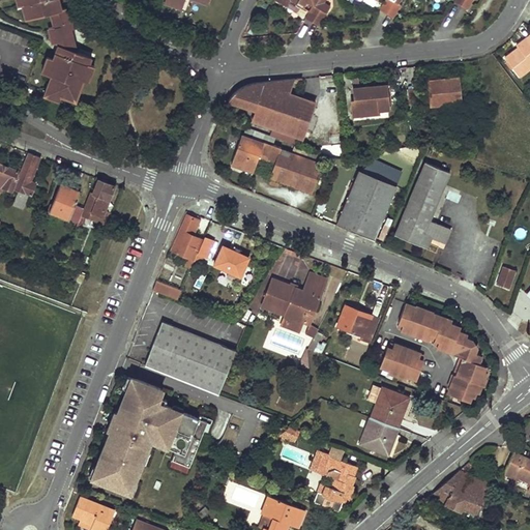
[(61,95),(75,100),(83,79),(84,80),(87,71),(91,72),(93,66),(88,64),(91,57),(71,50),(69,39),(72,38),(70,29),(68,22),(65,8),(61,9),(58,0),(21,0),(22,4),(24,10),(27,9),(29,18),(50,12),(54,27),(49,29),(50,35),(54,34),(56,42),(57,42),(58,46),(53,59),(48,57),(45,64),(49,65),(46,74),(52,76),(46,91),(54,94),(52,98),(59,100),(61,95)]
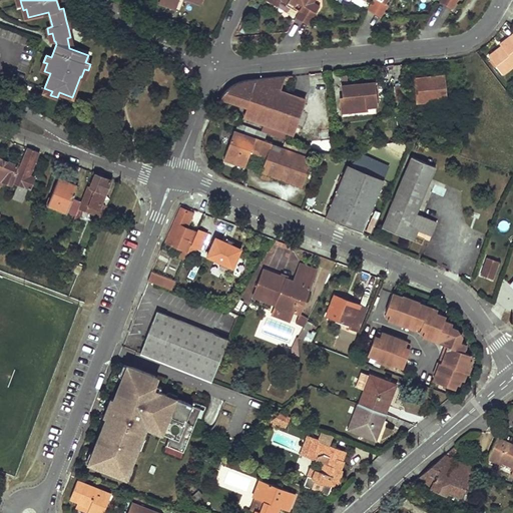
[(175,10),(178,0),(185,0),(200,6),(202,0),(159,0),(158,4),(175,10)]
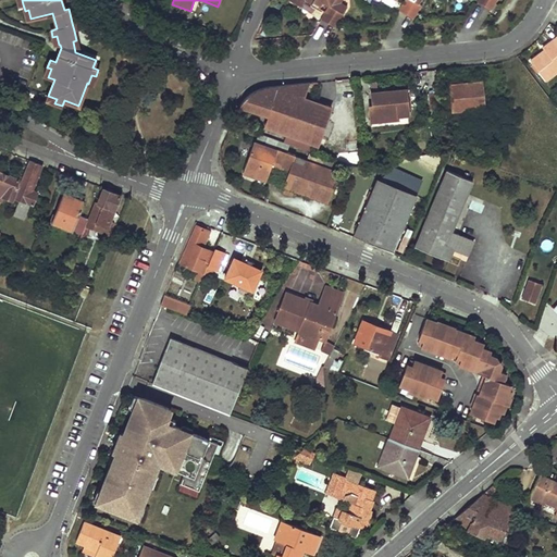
[(288,0),(301,8),(306,1),(312,4),(314,0),(320,0),(323,2),(329,5),(321,19),(335,27),(348,7),(341,2),(342,0),(288,0)]
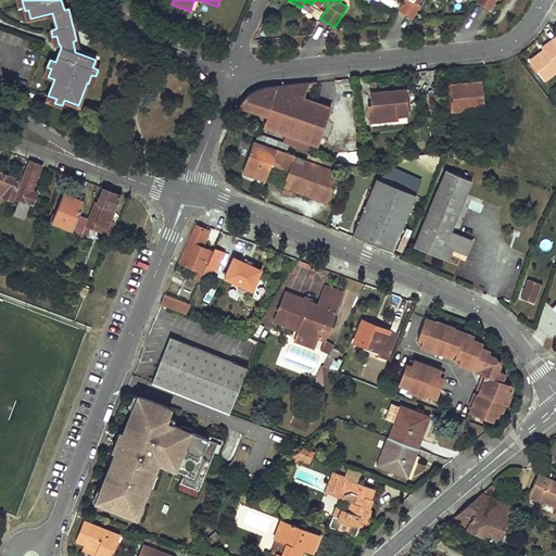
[(314,0),(312,4),(318,9),(323,2),(319,0),(314,0)]
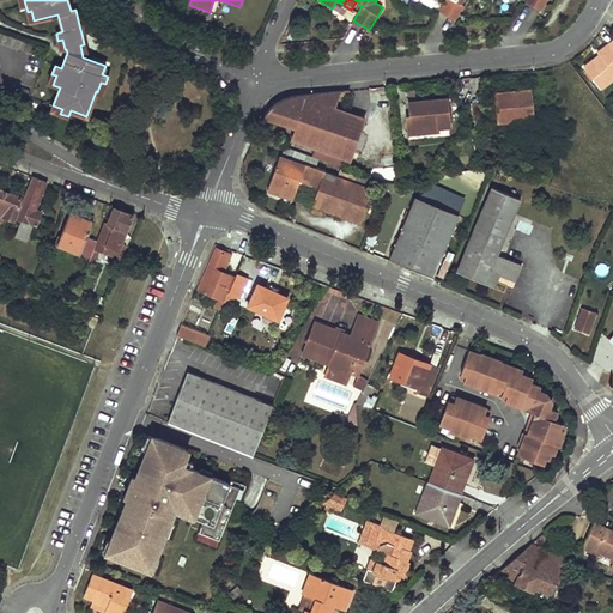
[(444,0),(438,11),(455,20),(466,0),(444,0)]
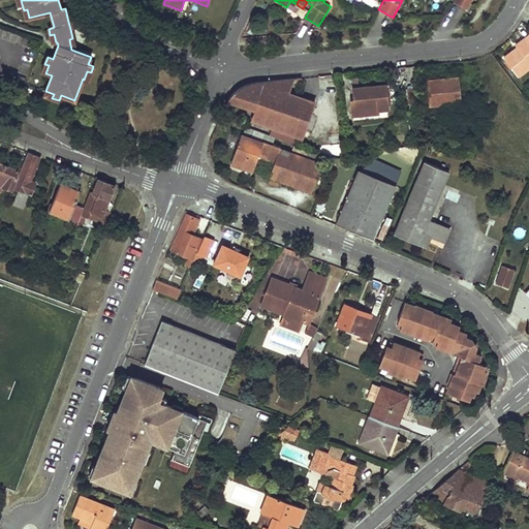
[(453,0),(453,1),(466,9),(471,0),(453,0)]
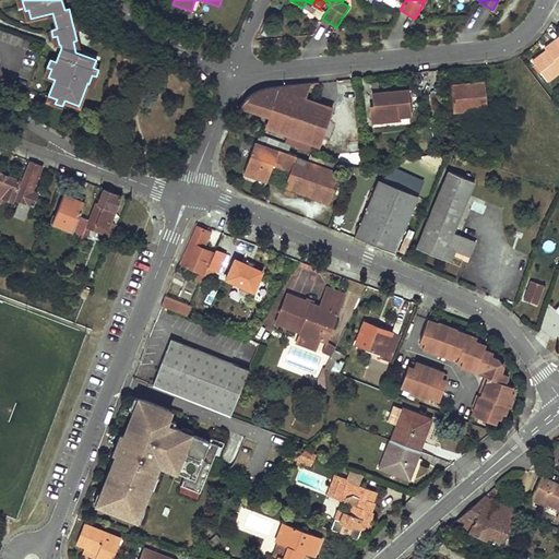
[(85,20),(72,23),(74,31),(87,28),(85,20)]
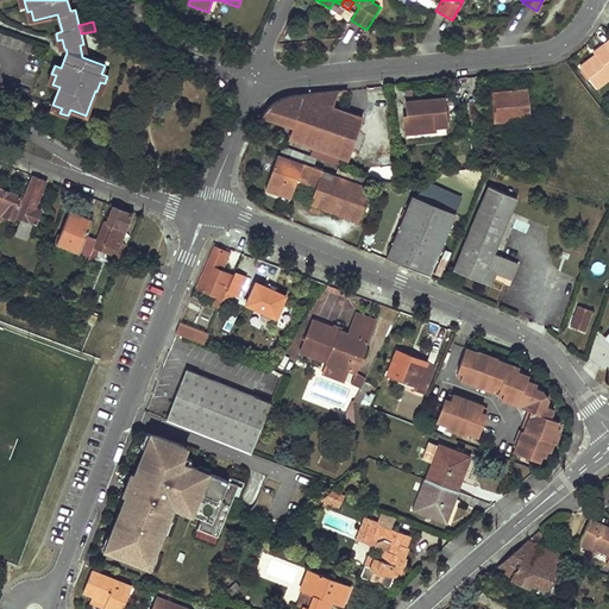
[(608,39),(592,54),(595,55),(596,57),(594,58),(592,57),(579,67),(596,88),(608,77),(608,39)]
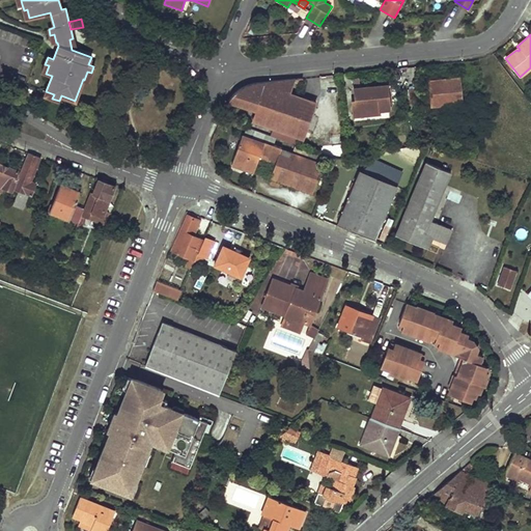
[(460,77),(427,81),(430,107),(463,103),(460,77)]
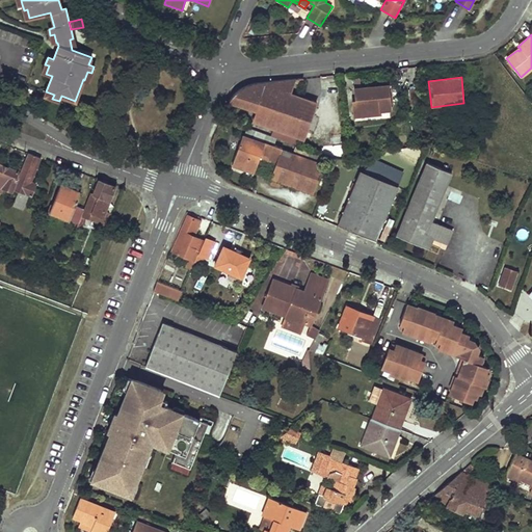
[(291,92),(295,79),(266,82),(257,82),(253,83),(249,84),(246,85),(244,86),(242,87),(239,89),(237,90),(235,94),(233,95),(232,96),(231,98),(229,100),(229,101),(257,110),(253,122),(302,139),(316,102),(291,92)]
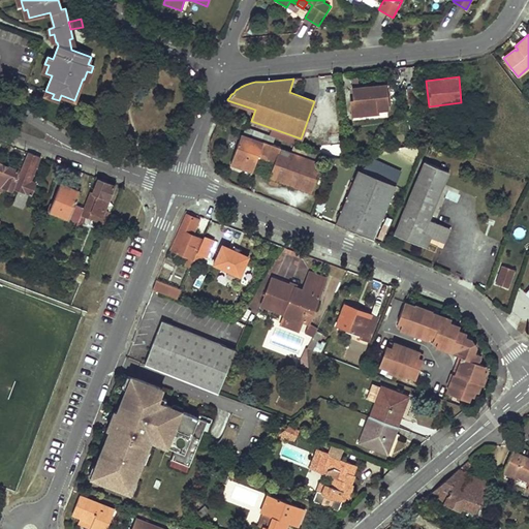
[(385,85),(352,88),(353,100),(350,100),(351,115),(364,114),(364,112),(364,109),(367,109),(368,112),(387,110),(385,85)]
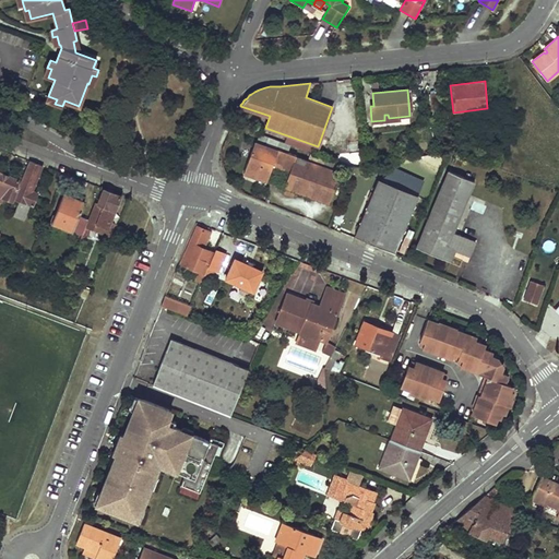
[(444,111),(442,93),(429,95),(431,113),(444,111)]
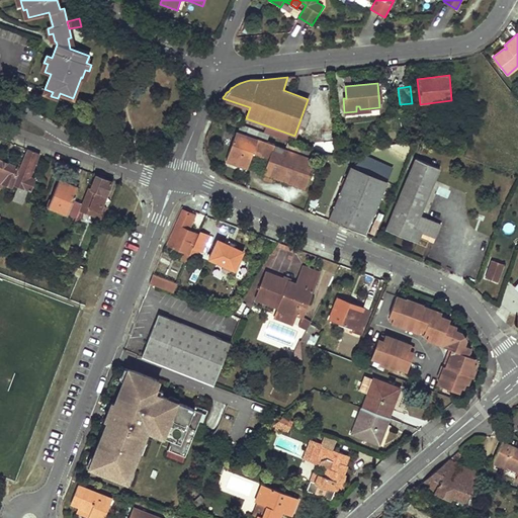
[(284,150),(274,146),(274,144),(257,139),(257,140),(236,132),(226,161),(247,168),(252,153),(269,159),(263,174),(264,175),(273,178),(305,188),(315,160),(317,154),(287,143),(284,150)]
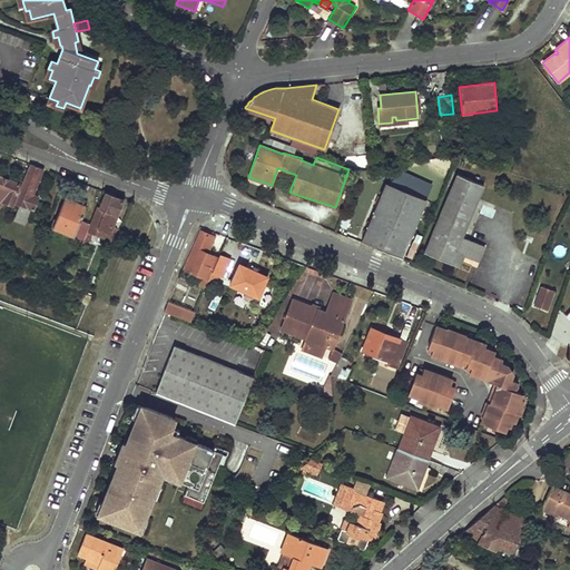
[(30,164),(22,184),(21,185),(15,203),(16,203),(20,205),(15,220),(25,224),(30,208),(32,209),(38,197),(31,195),(42,169),(30,164)]
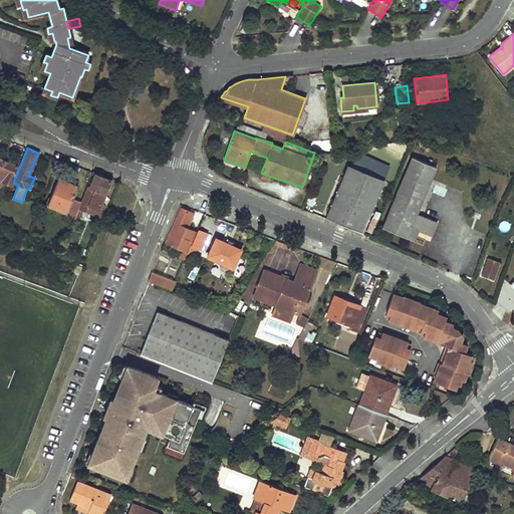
[(436,167),(413,158),(382,228),(414,241),(418,231),(431,236),(437,222),(416,214),(436,167)]
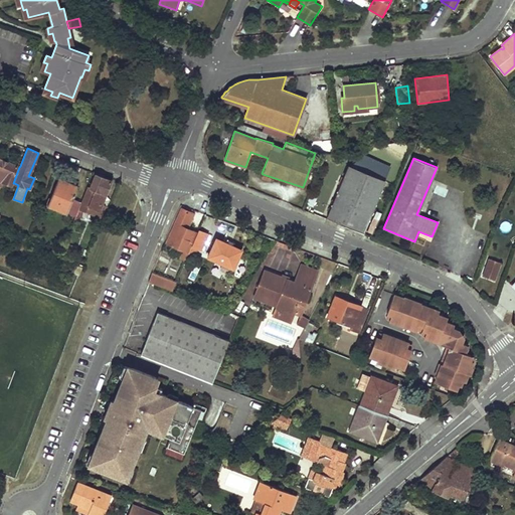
[(0,184),(2,185),(3,183),(12,186),(14,183),(13,183),(19,167),(0,159),(0,184)]
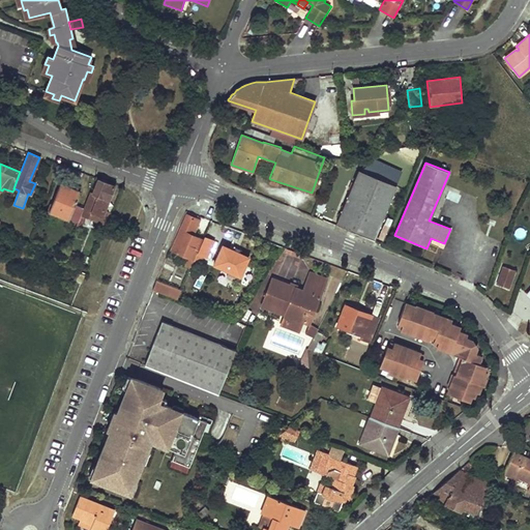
[(358,171),(335,224),(374,239),(395,186),(358,171)]
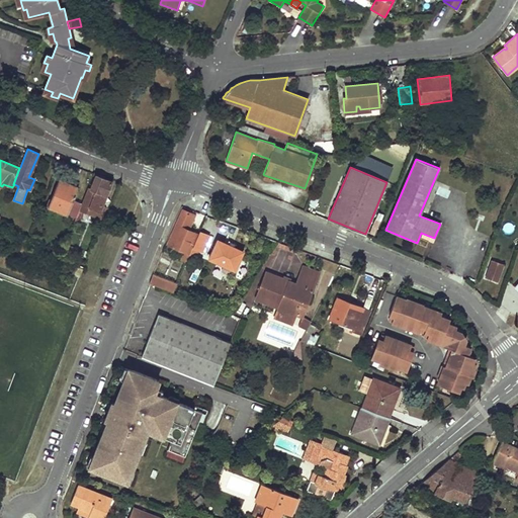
[(95,175),(84,204),(83,205),(98,211),(100,204),(102,204),(111,181),(95,175)]
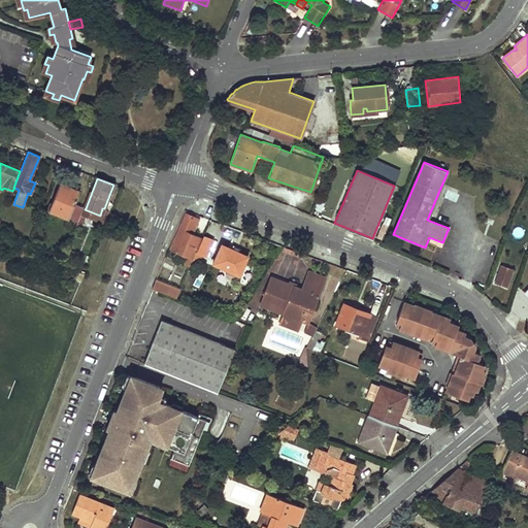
[(70,187),(60,183),(57,190),(67,195),(70,187)]
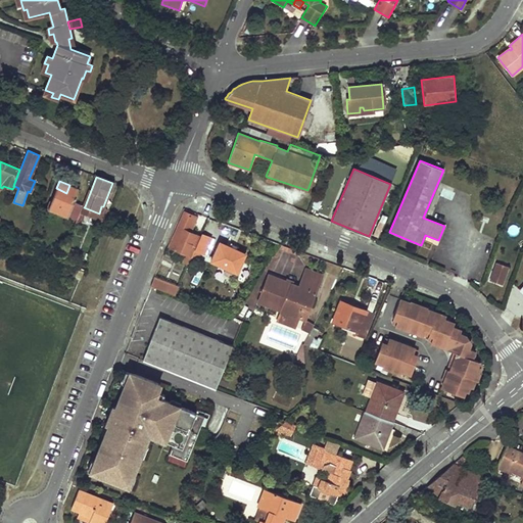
[(69,185),(66,193),(56,188),(48,206),(59,211),(58,212),(76,220),(80,211),(82,205),(74,201),(79,189),(69,185)]
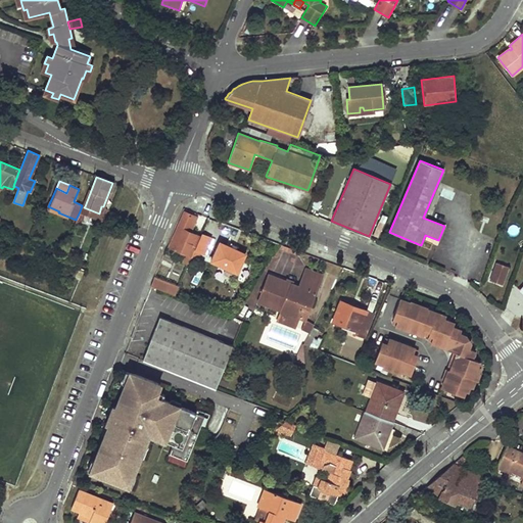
[(103,207),(103,206),(101,206),(99,214),(84,207),(85,206),(82,205),(80,211),(84,212),(83,214),(104,222),(109,209),(103,207)]
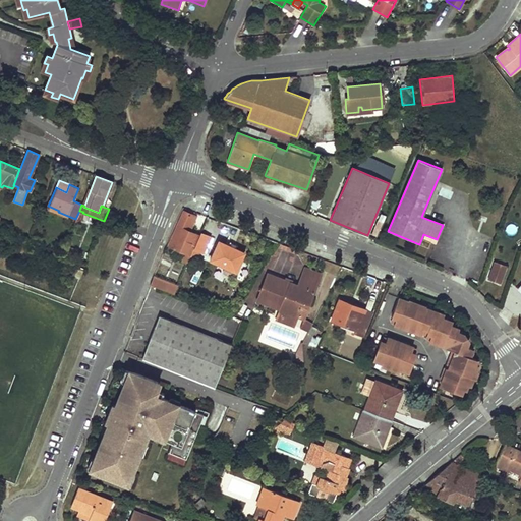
[(77,225),(82,213),(83,212),(79,211),(75,219),(74,224),(77,225)]
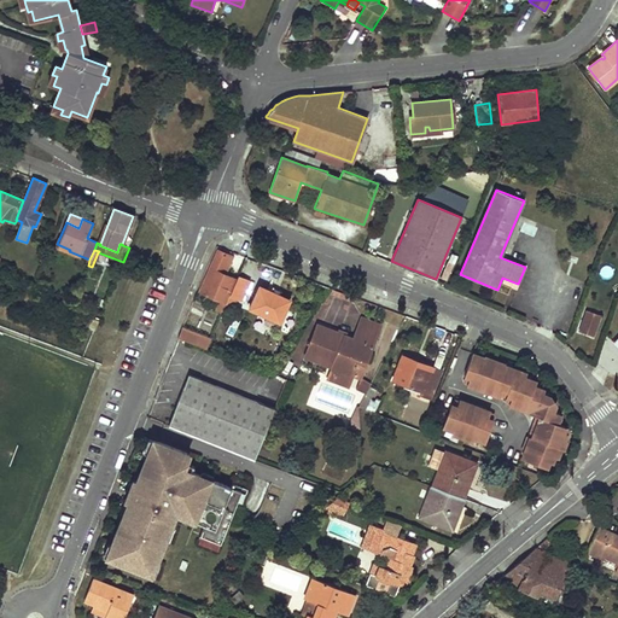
[(217,250),(199,291),(221,301),(227,303),(229,295),(237,280),(225,275),(221,274),(229,255),(217,250)]
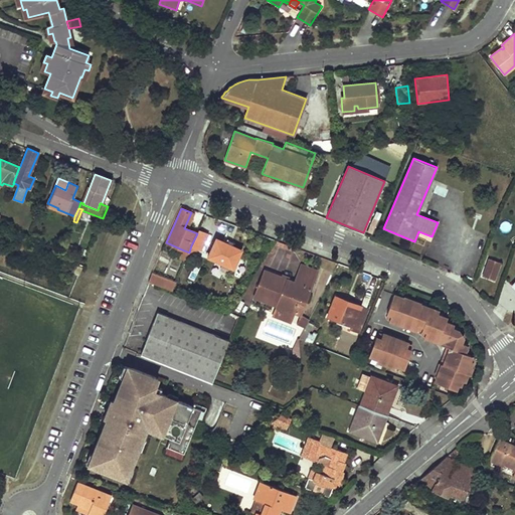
[(187,229),(194,213),(191,212),(184,228),(187,229)]
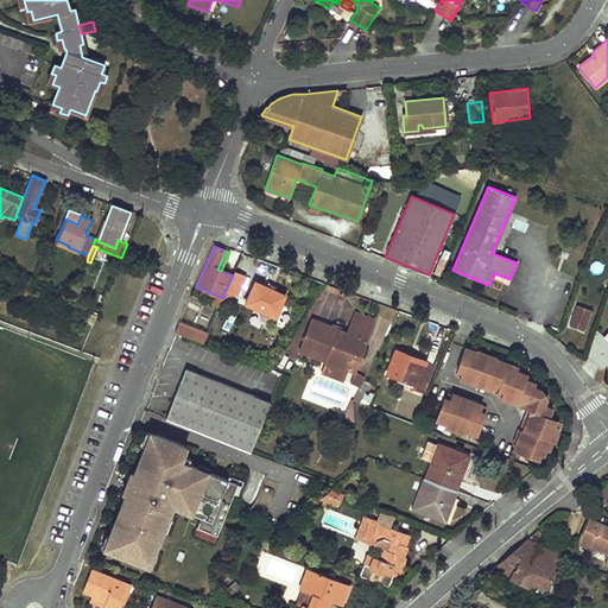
[(595,259),(590,268),(599,274),(605,265),(595,259)]
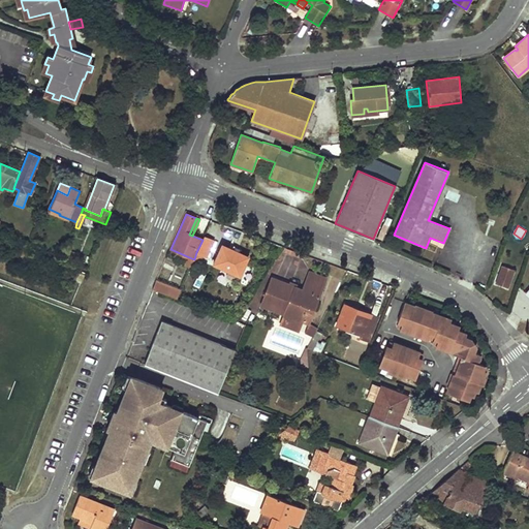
[(203,240),(196,252),(206,256),(213,241),(204,237),(203,240)]
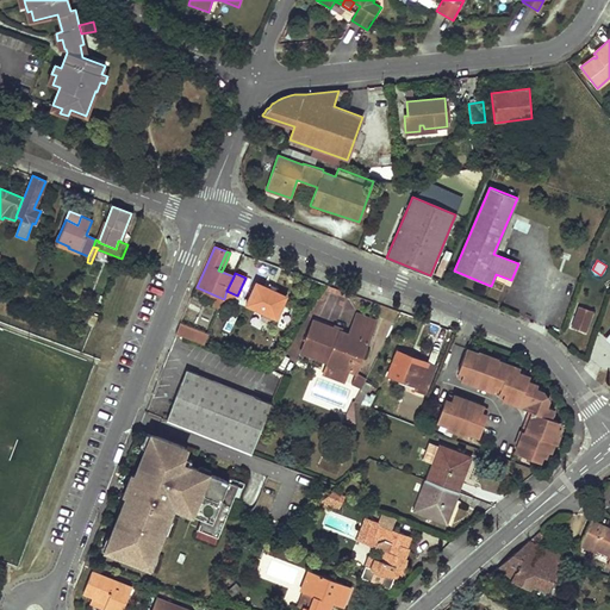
[(256,282),(247,304),(275,318),(286,296),(256,282)]
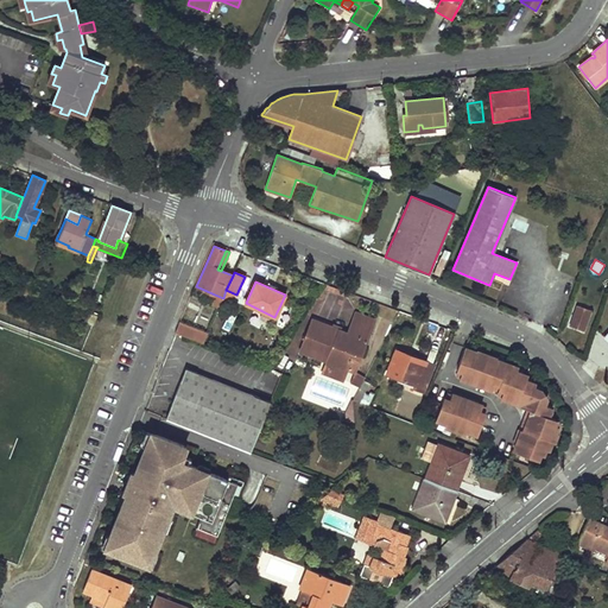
[(75,286),(71,296),(83,301),(87,291),(75,286)]
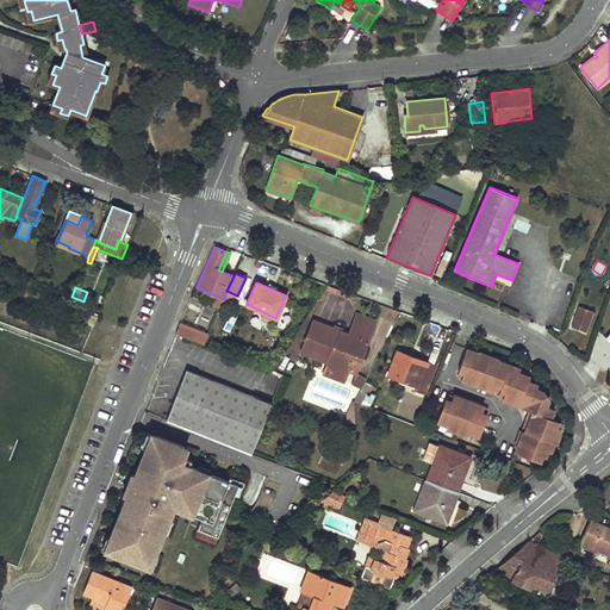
[(224,299),(218,297),(213,307),(219,310),(224,299)]
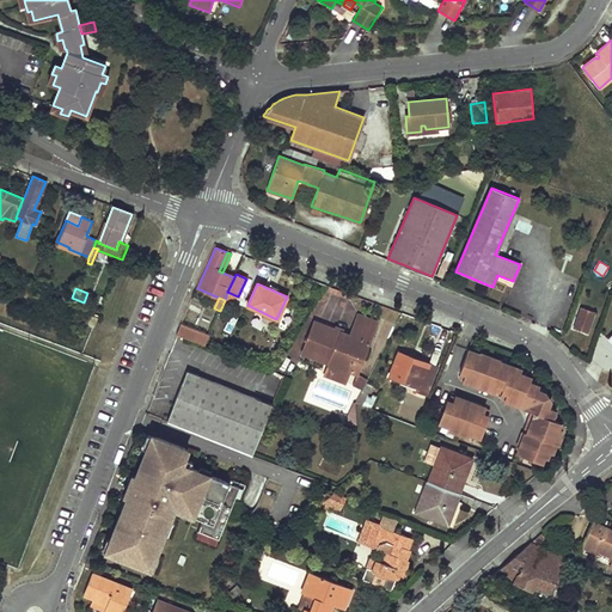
[(594,312),(581,307),(574,329),(587,334),(594,312)]
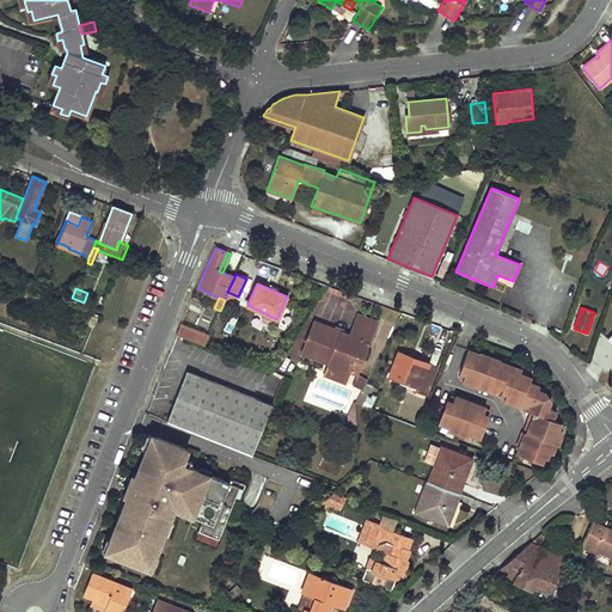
[(90,314),(85,325),(92,328),(97,317),(90,314)]
